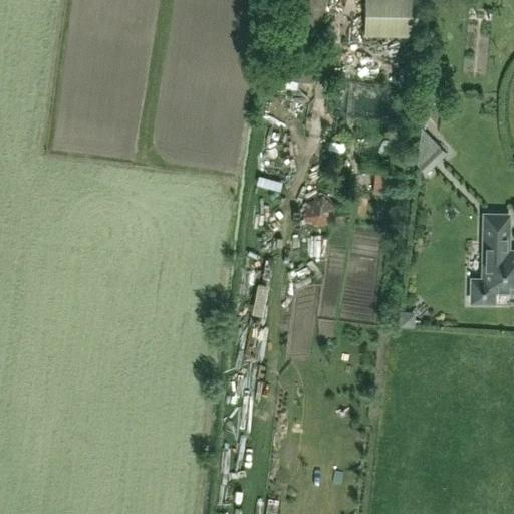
[(286,0),(276,76),(312,81),(324,0),(286,0)]
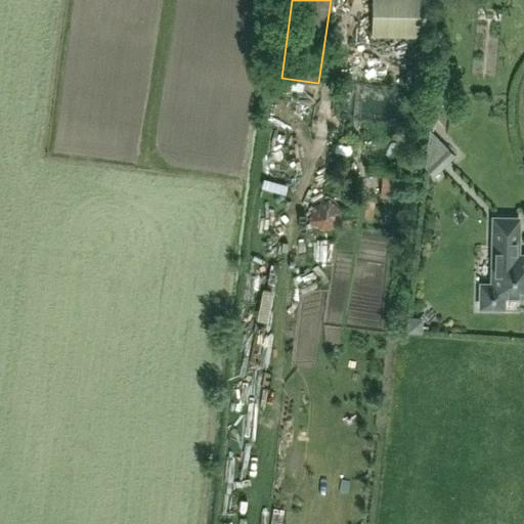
[(370,0),(369,35),(427,36),(427,0),(370,0)]
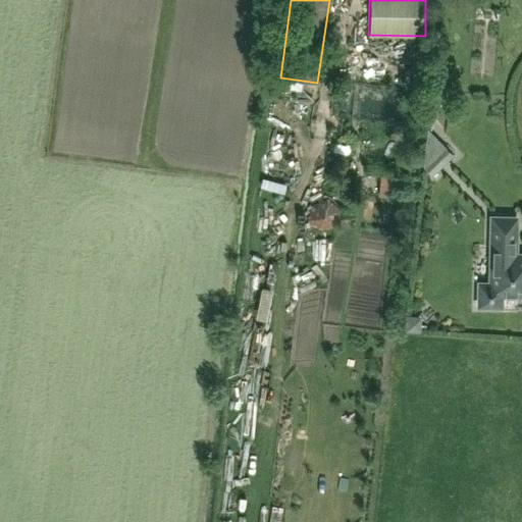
[(384,42),(384,53),(408,53),(409,42),(384,42)]
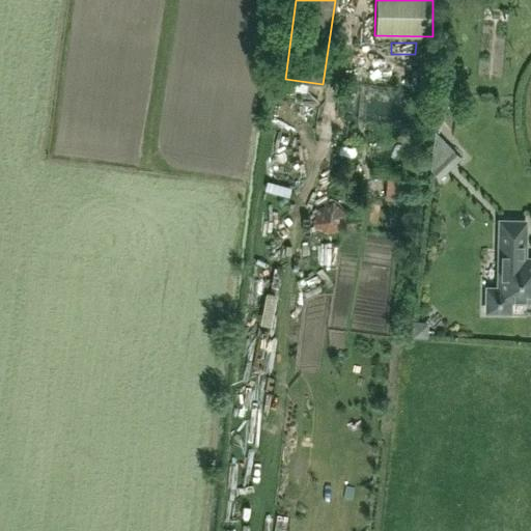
[(453,92),(443,91),(443,104),(453,104),(453,92)]
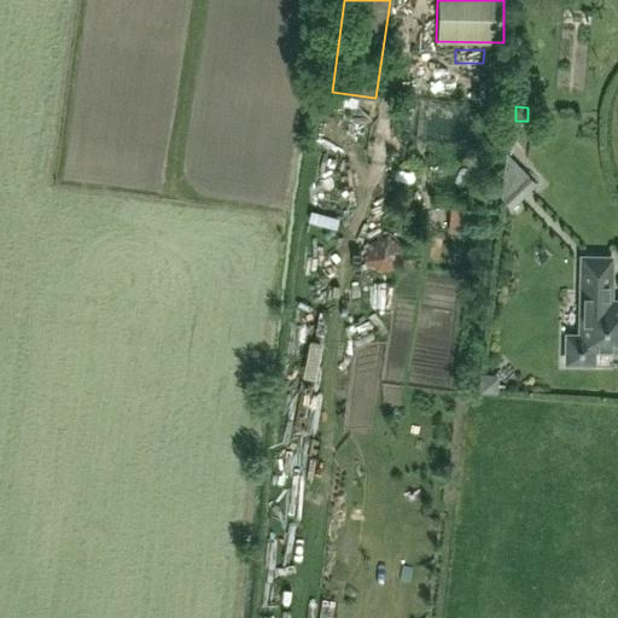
[(536,184),(506,152),(500,199),(511,208),(536,184)]
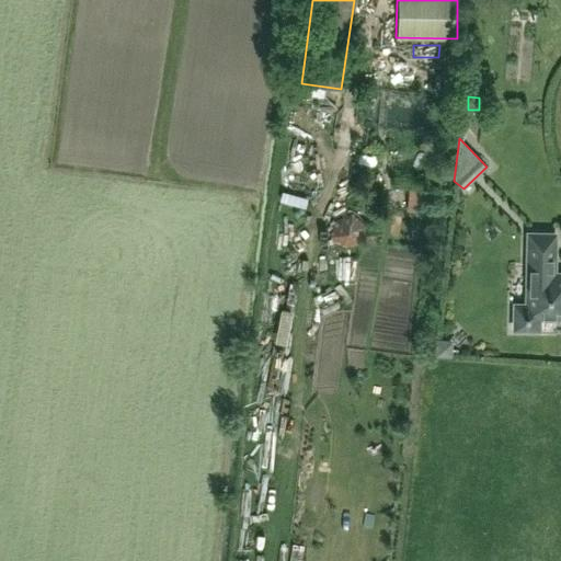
[(408,187),(405,210),(428,213),(431,190),(408,187)]
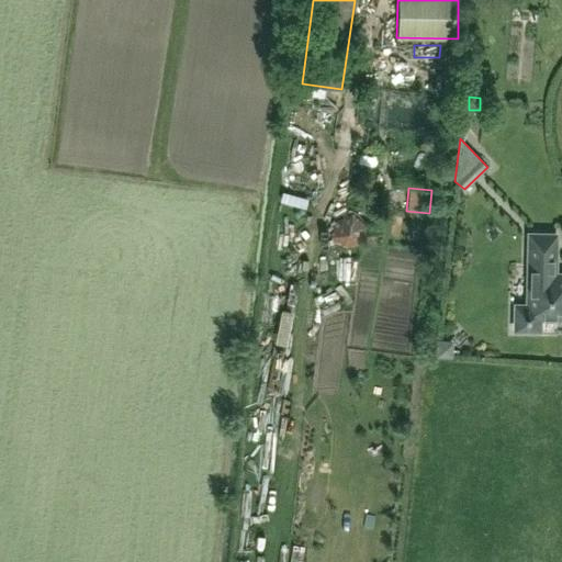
[(338,257),(367,246),(357,218),(327,229),(338,257)]
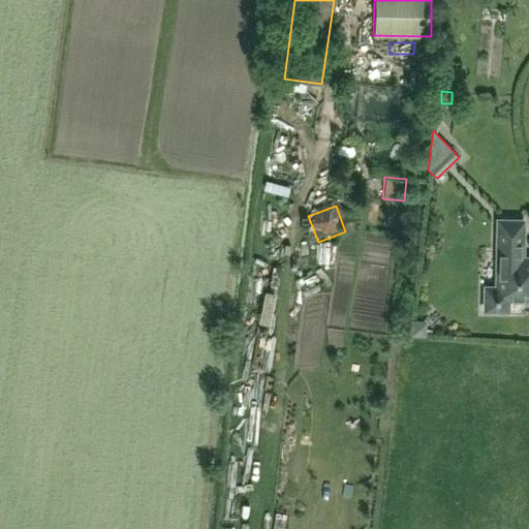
[(497,220),(496,287),(485,286),(485,312),(506,312),(507,299),(528,299),(528,257),(522,257),(522,220),(497,220)]
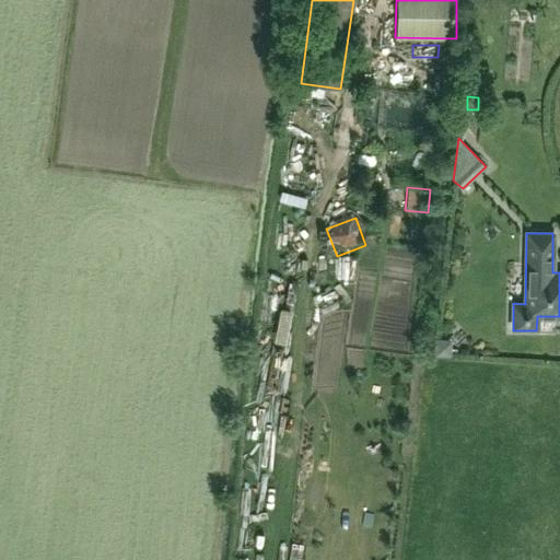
[(314,335),(304,341),(323,369),(334,362),(314,335)]
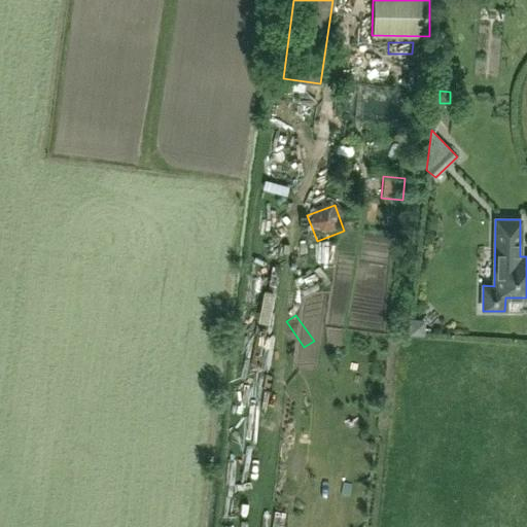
[(261,354),(257,341),(243,345),(246,358),(261,354)]
